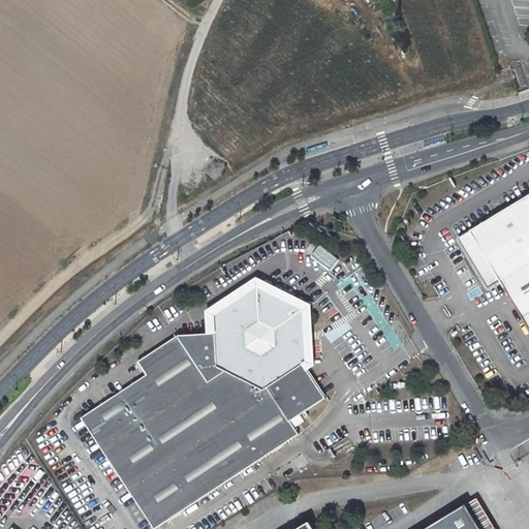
[(444,142),(443,137),(424,144),(425,148),(444,142)]
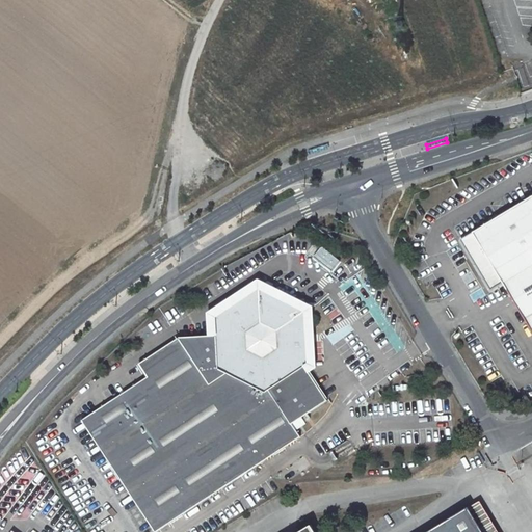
[(328,145),(309,152),(310,156),(329,150),(328,145)]
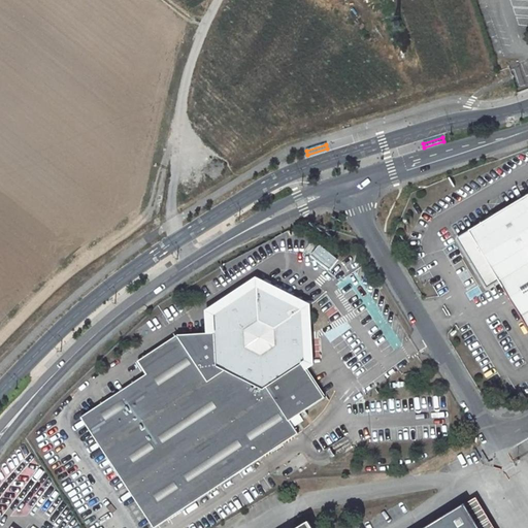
[(527,196),(458,238),(488,288),(500,281),(527,327),(527,196)]
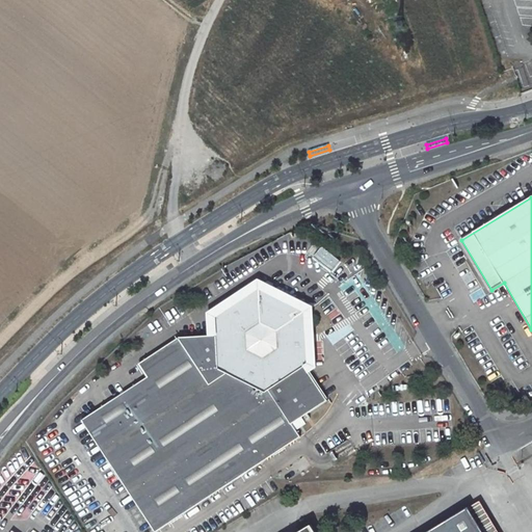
[(311,256),(329,272),(339,263),(320,245),(311,256)]
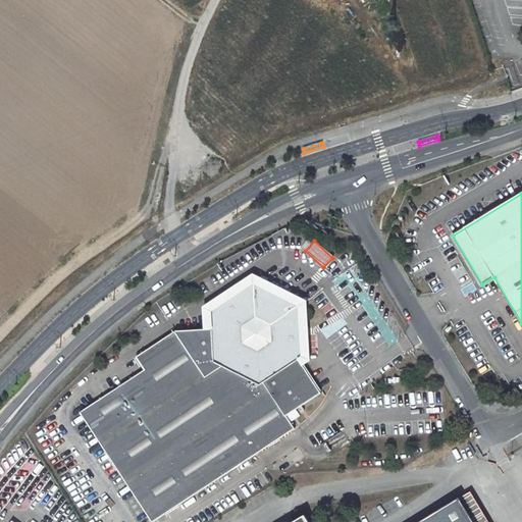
[(466,296),(475,289),(471,282),(461,290),(466,296)]
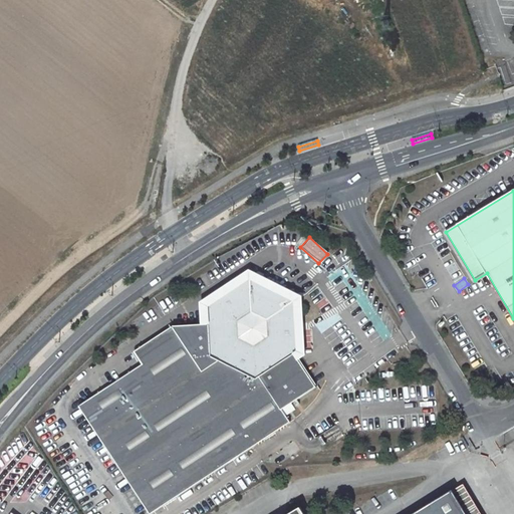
[(293,302),(250,281),(211,307),(211,323),(213,356),(256,377),(292,354),(296,351),(293,302)]
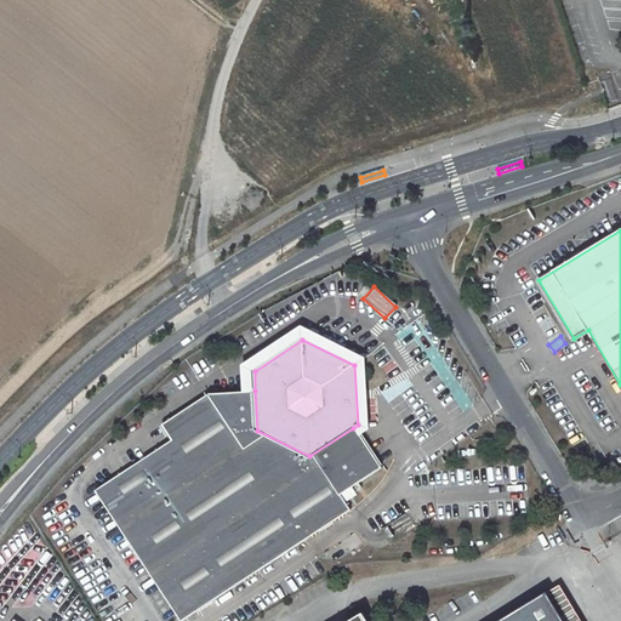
[(257,431),(255,391),(206,393),(160,422),(171,439),(93,488),(178,620),(326,530),(348,517),(339,500),(381,474),(353,428),(309,456),(257,431)]
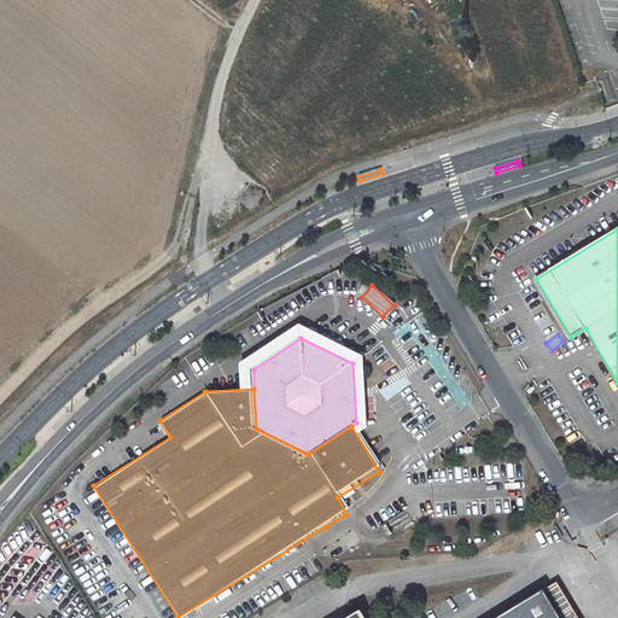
[(578,617),(557,583),(499,617),(578,617)]
